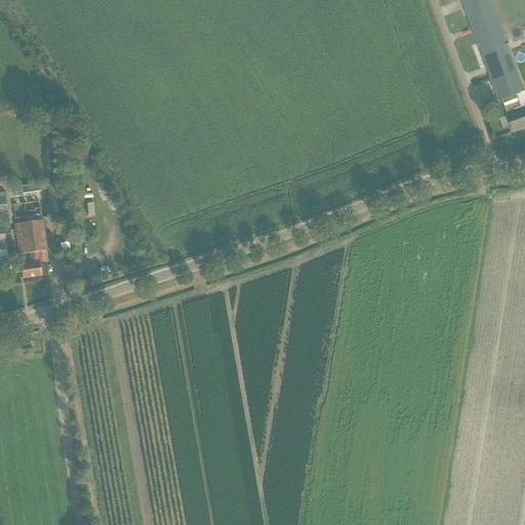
[(489,0),(460,0),(498,102),(524,91),(489,0)]
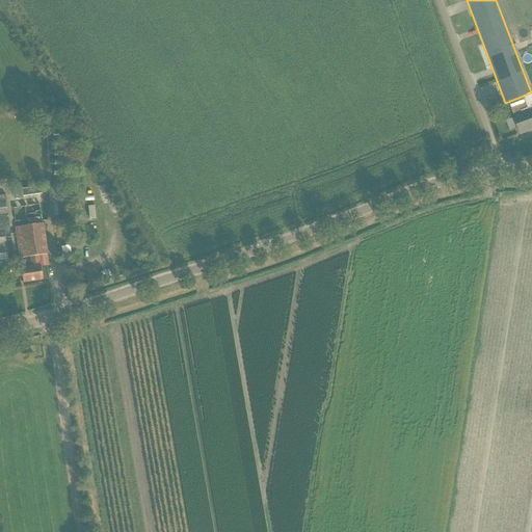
[(528,111),(525,101),(516,104),(513,115),(513,116),(512,116),(513,118),(516,128),(520,134),(531,129),(531,122),(528,111)]
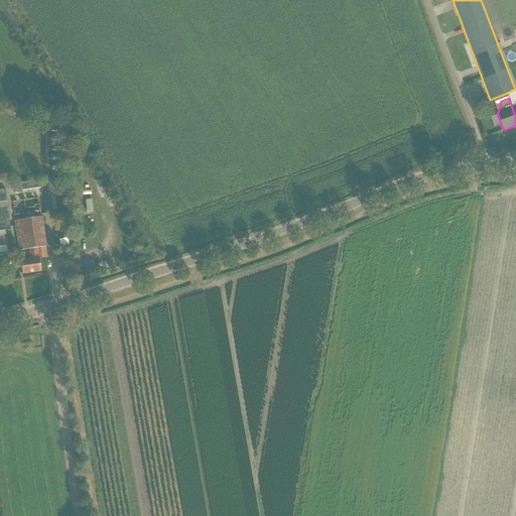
[(498,115),(490,117),(494,127),(501,124),(498,115)]
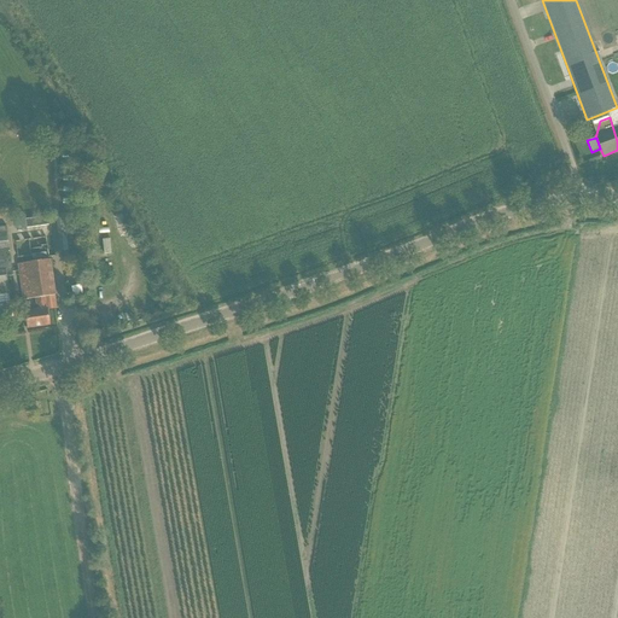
[(0,151),(5,156),(17,144),(12,139),(0,151)]
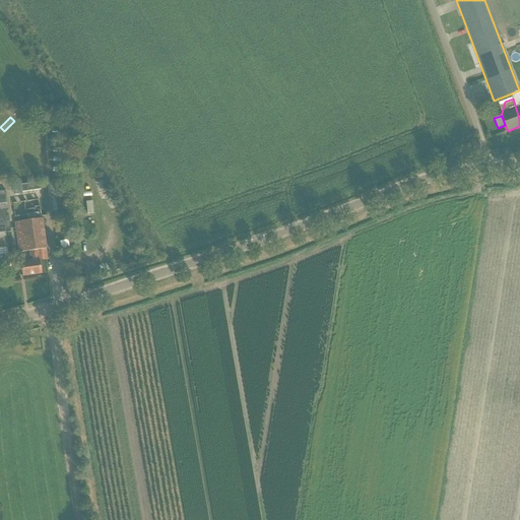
[(2,164),(17,178),(21,173),(6,159),(2,164)]
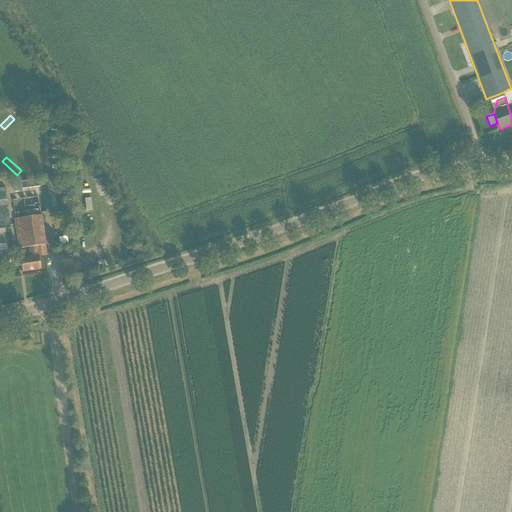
[(63,176),(46,178),(50,209),(67,206),(63,176)]
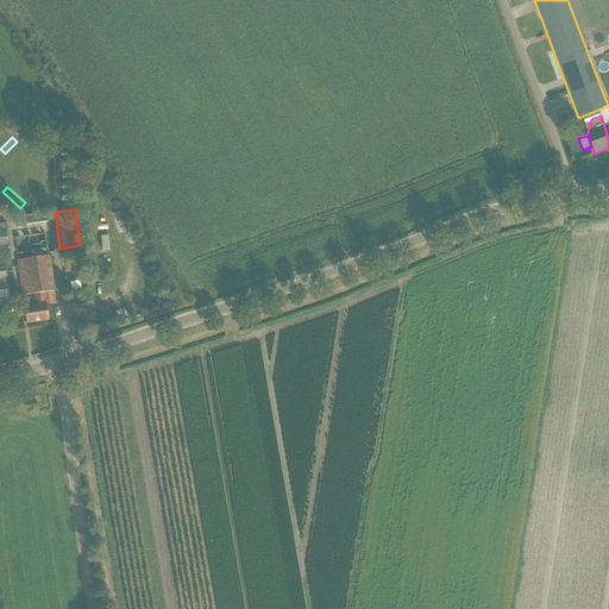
[(20,217),(22,225),(44,223),(43,214),(20,217)]
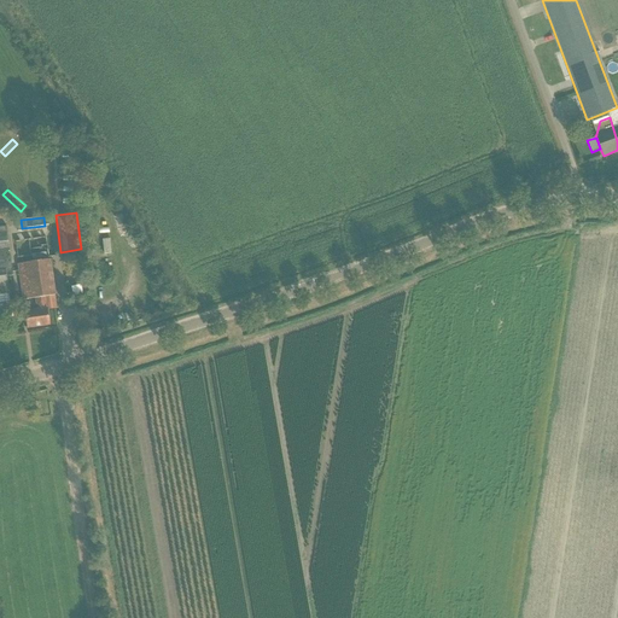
[(0,314),(11,314),(6,277),(13,275),(6,226),(0,226),(0,314)]
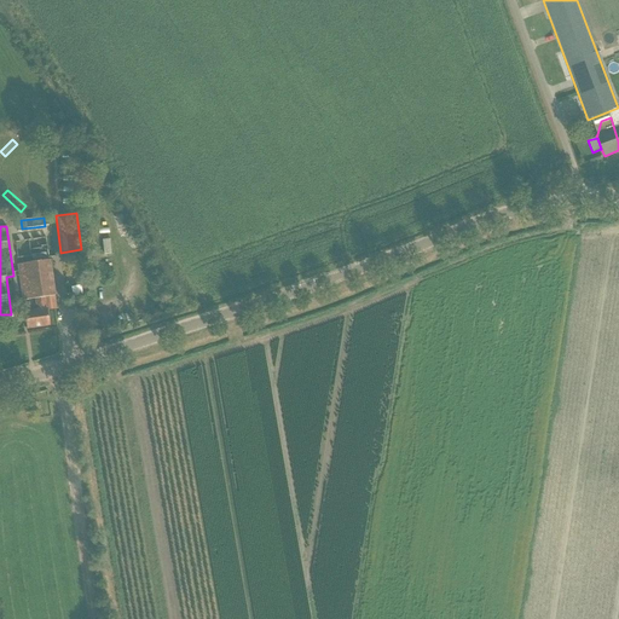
[(25,312),(25,317),(28,329),(50,325),(47,310),(56,308),(53,296),(55,296),(50,260),(18,265),(24,301),(35,299),(38,311),(25,312)]
